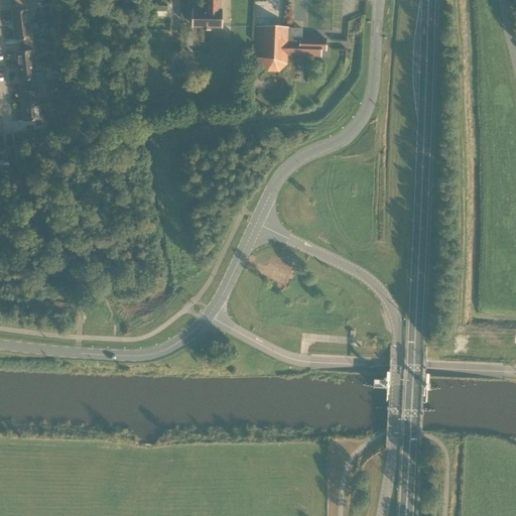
[(195,8),(195,26),(222,26),(222,8),(221,8),(221,0),(205,0),(205,8),(195,8)]
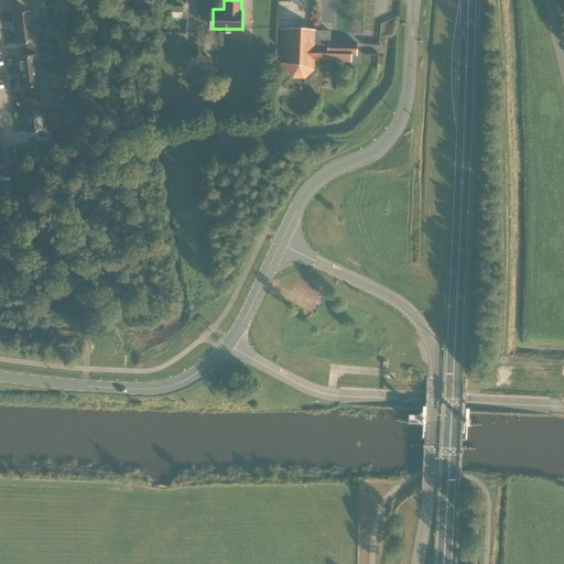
[(41,13),(40,2),(18,4),(18,11),(12,12),(14,28),(34,25),(33,14),(41,13)]
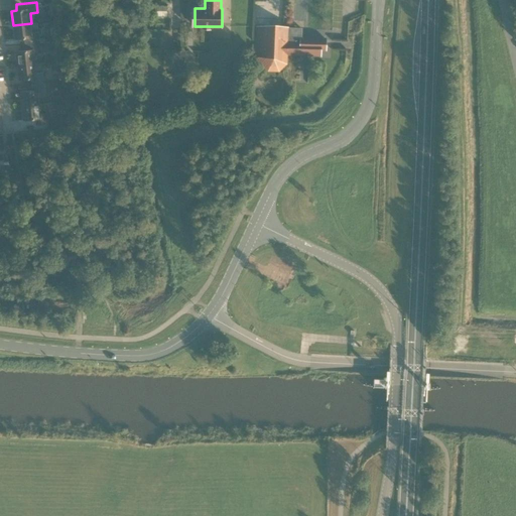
[(156,17),(169,16),(169,4),(156,4),(156,17)]
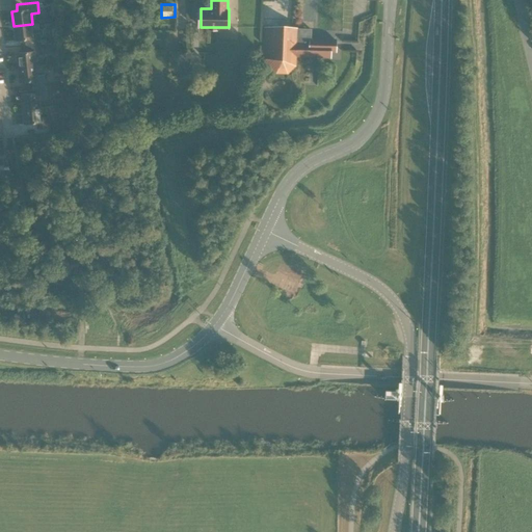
[(42,44),(41,33),(33,33),(32,24),(14,26),(16,41),(20,40),(21,46),(42,44)]
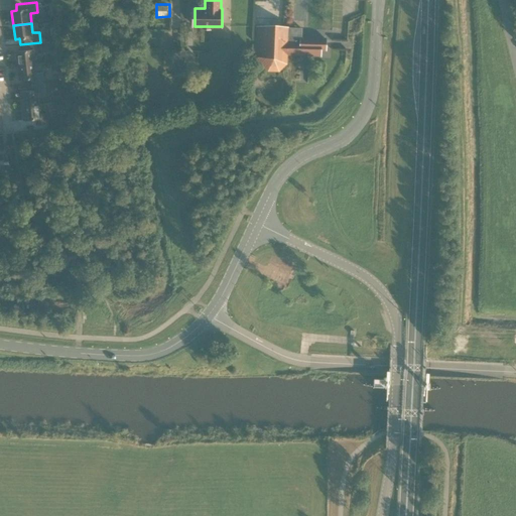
[(287,54),(320,55),(321,49),(327,50),(327,39),(302,39),(302,29),(288,29),(288,28),(258,27),(257,58),(269,71),(279,72),(287,63),(287,54)]
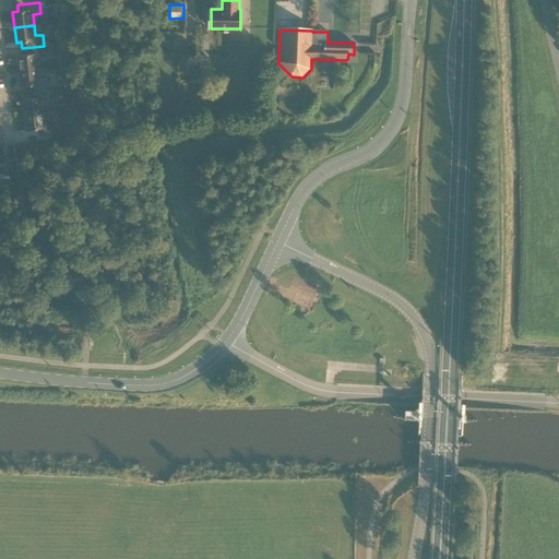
[(38,69),(37,59),(57,57),(56,49),(55,45),(44,46),(22,48),(22,55),(18,56),(19,71),(38,69)]
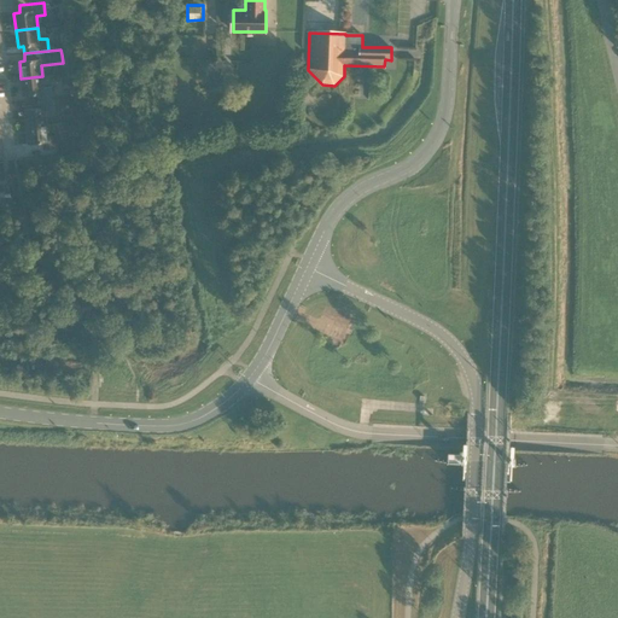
[(38,93),(39,101),(53,100),(52,87),(44,87),(42,76),(21,79),(23,95),(38,93)]
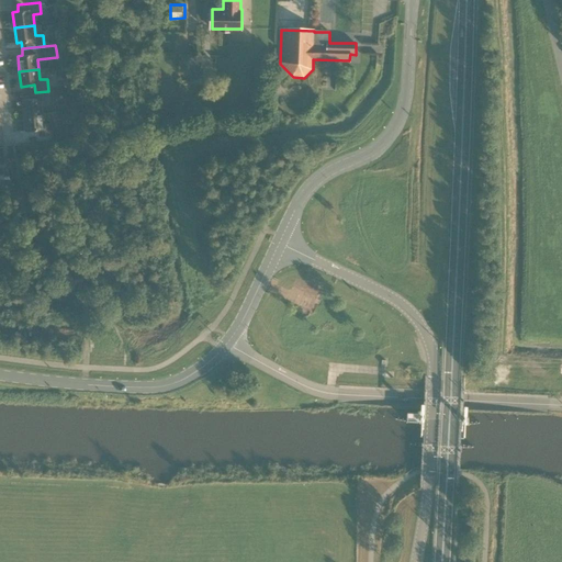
[(48,91),(35,92),(35,99),(22,100),(24,115),(43,113),(42,103),(51,102),(49,100),(48,91)]
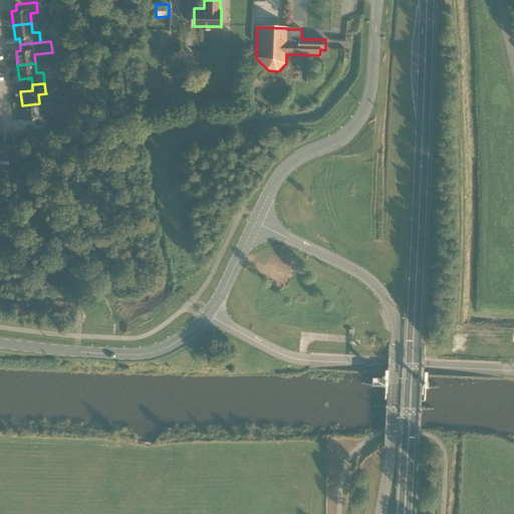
[(40,113),(39,103),(22,105),(24,119),(36,118),(36,124),(48,123),(47,112),(40,113)]
